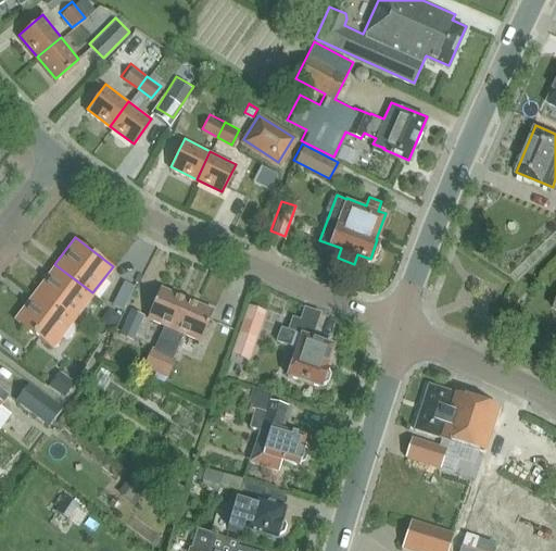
[(73,318),(92,292),(54,264),(35,290),(73,318)]
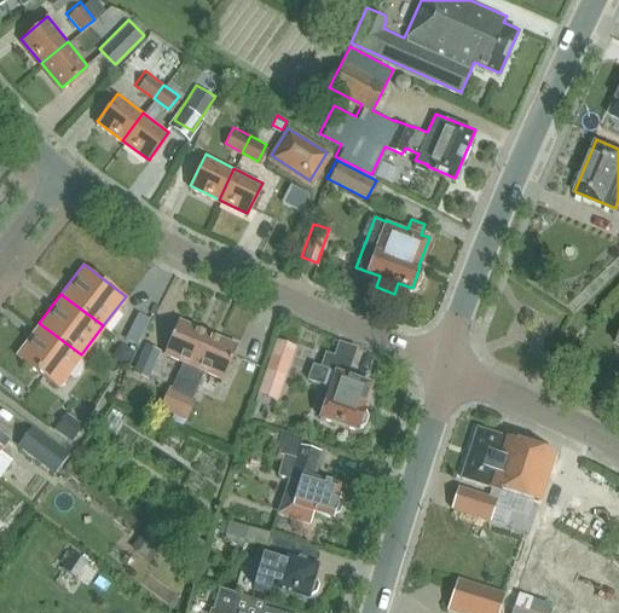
[(138,310),(128,329),(140,336),(150,317),(138,310)]
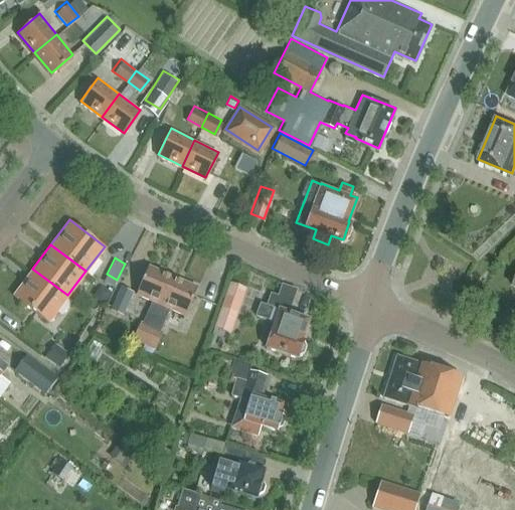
[(161,303),(173,275),(149,265),(137,292),(150,298),(141,319),(140,318),(131,336),(142,341),(159,302),(161,303)]
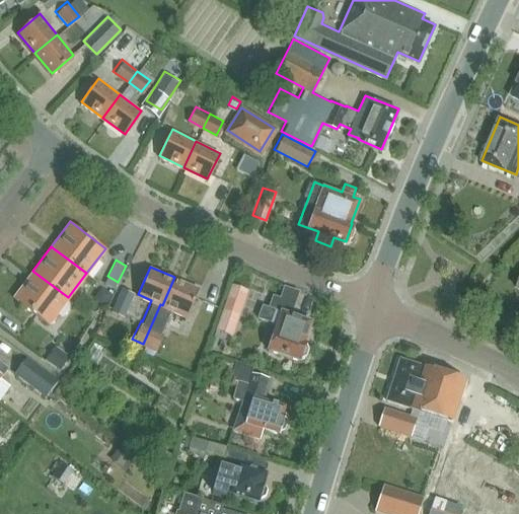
[(68,297),(32,271),(14,296),(49,322),(68,297)]
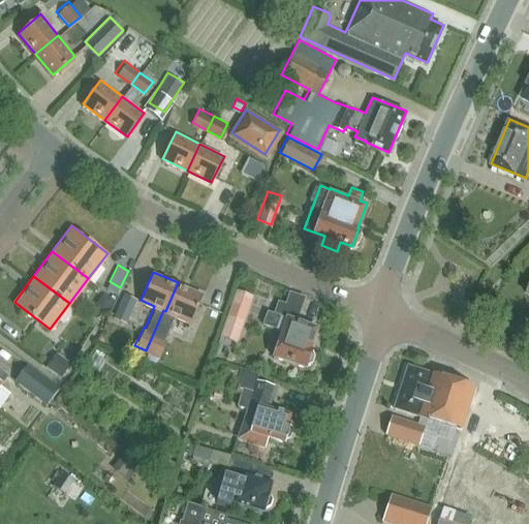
[(191,321),(203,294),(178,282),(165,311),(163,310),(146,350),(157,356),(165,337),(163,336),(173,314),(191,321)]
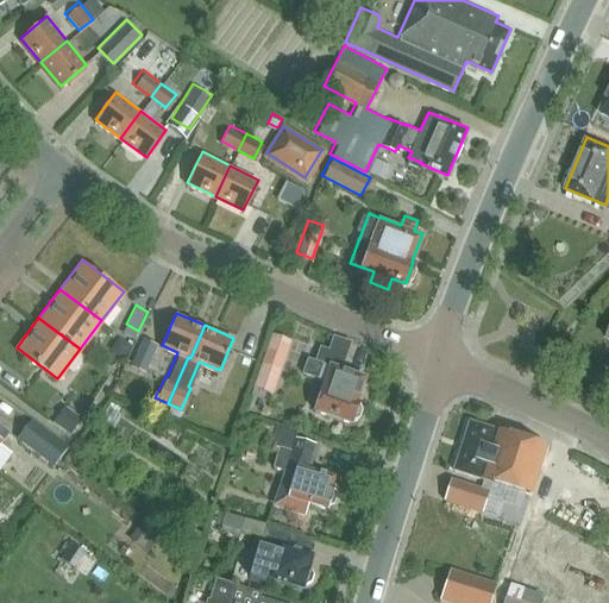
[(289,335),(269,328),(250,384),(270,391),(289,335)]
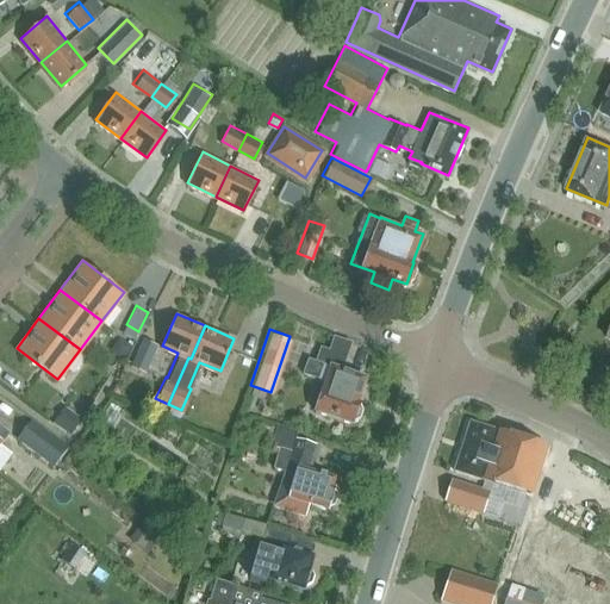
[(110,347),(123,356),(132,343),(119,334),(110,347)]
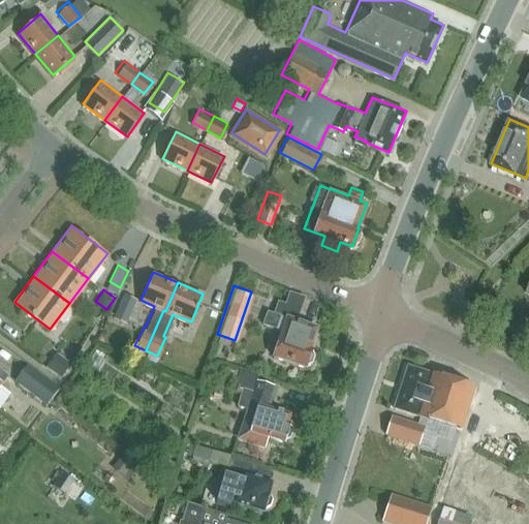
[(310,347),(317,326),(296,318),(304,295),(290,289),(286,302),(279,299),(274,311),(268,309),(263,321),(282,328),(273,355),(305,365),(311,347),(310,347)]
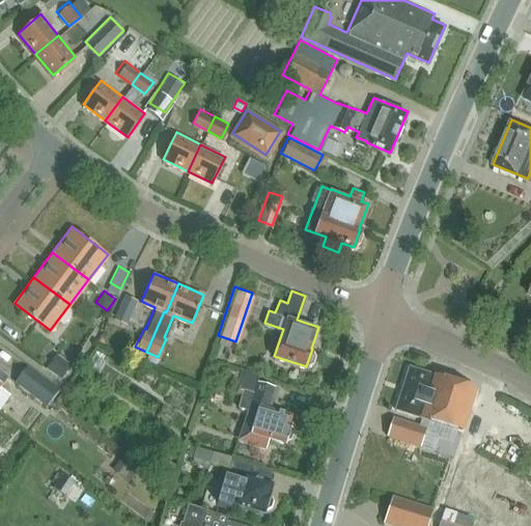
[(136,298),(122,292),(112,316),(124,322),(136,298)]
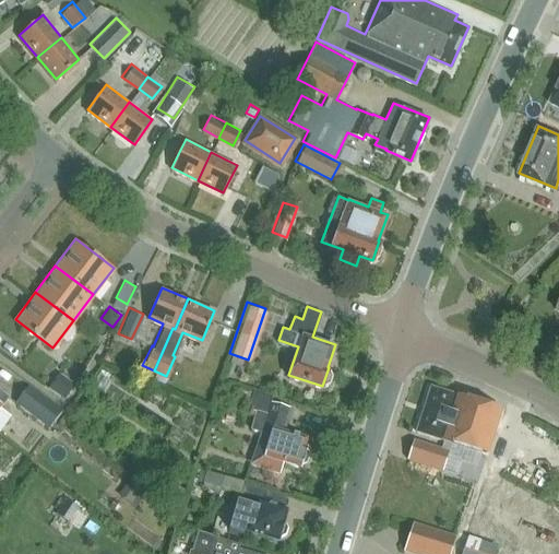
[(59,369),(49,385),(64,396),(75,381),(59,369)]
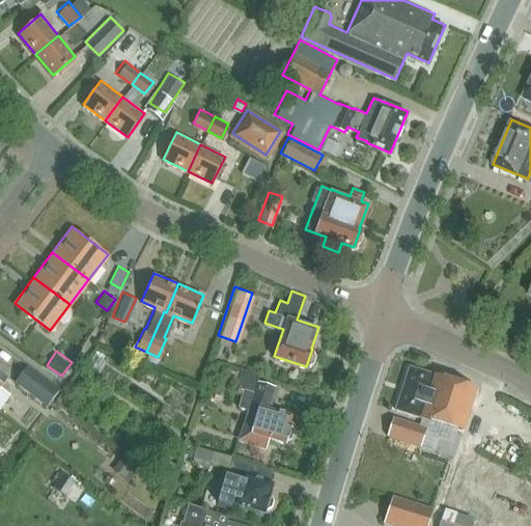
[(57,387),(25,363),(12,380),(45,404),(57,387)]
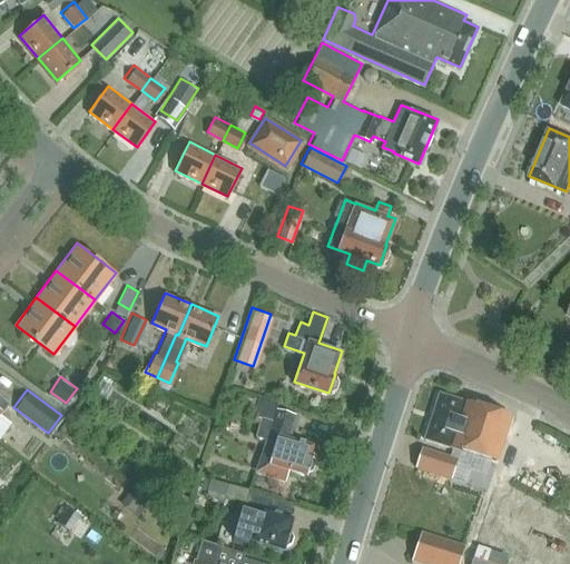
[(424,436),(452,445),(497,459),(511,415),(467,401),(467,399),(439,391),(424,436)]
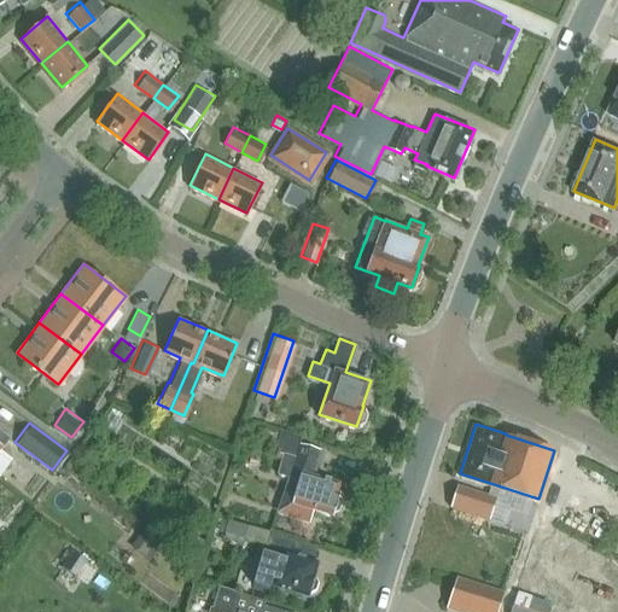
[(333,514),(334,511),(339,510),(342,500),(338,495),(339,493),(336,491),(339,482),(316,476),(325,444),(280,431),(275,448),(284,450),(278,472),(299,478),(289,513),(309,519),(313,507),(333,514)]
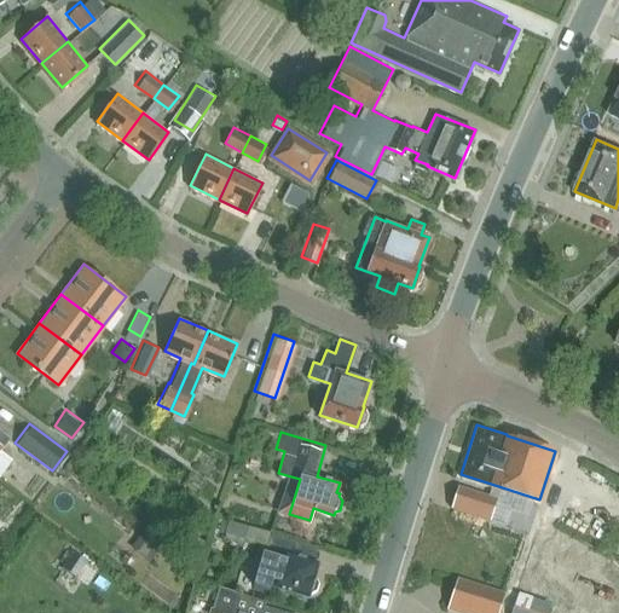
[(458,484),(451,505),(490,518),(497,497),(487,493),(458,484)]
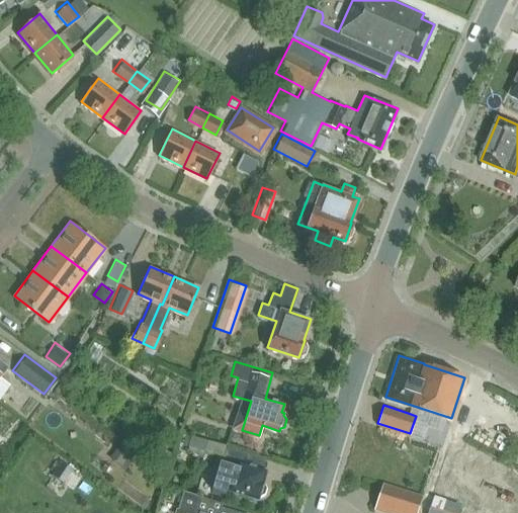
[(204,449),(225,455),(228,444),(190,433),(186,449),(203,454),(204,449)]
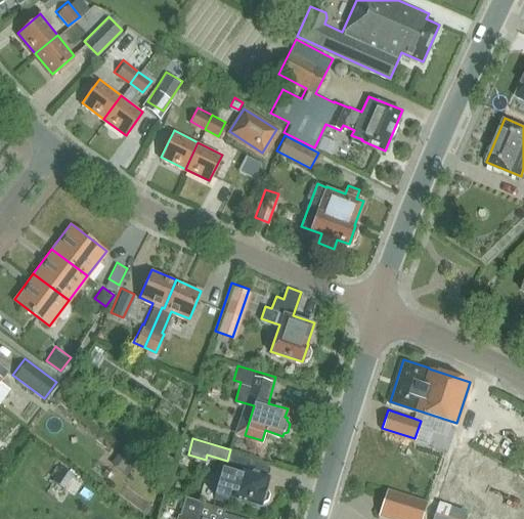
[(112,462),(122,469),(129,458),(119,450),(112,462)]
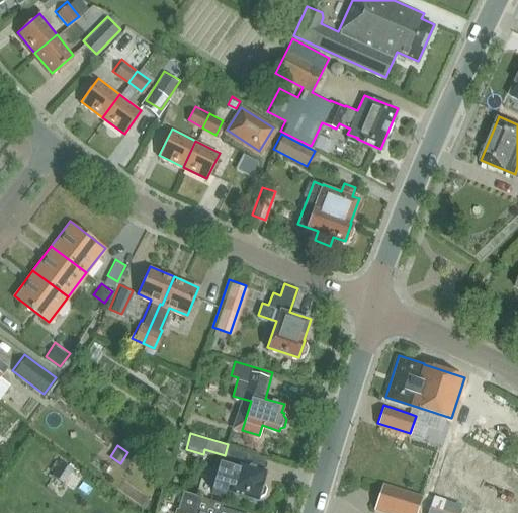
[(150,463),(167,468),(172,451),(155,446),(150,463)]
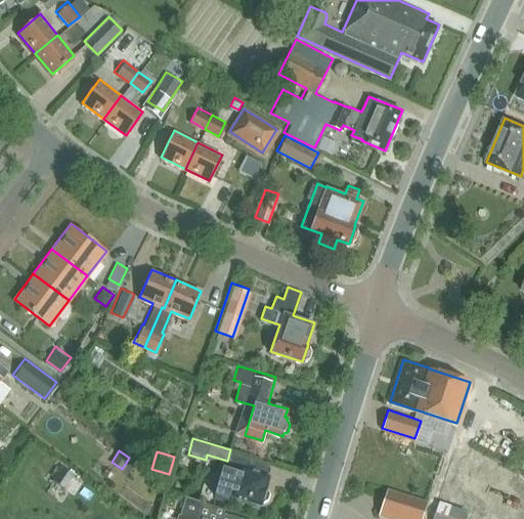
[(61,465),(53,478),(64,485),(73,472),(61,465)]
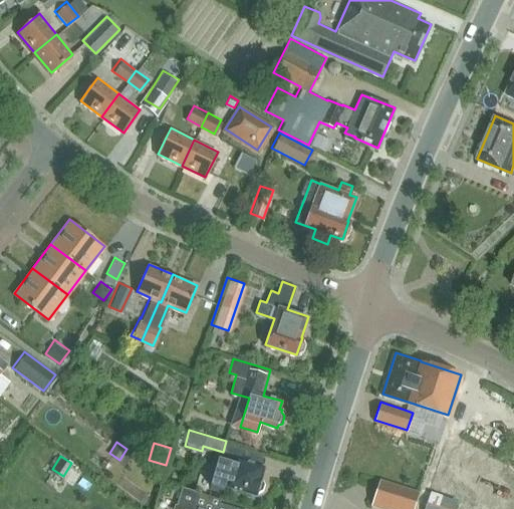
[(260,476),(263,467),(237,459),(235,463),(218,457),(210,484),(224,489),(225,483),(229,485),(257,494),(258,491),(262,489),(264,484),(261,479),(262,477),(260,476)]
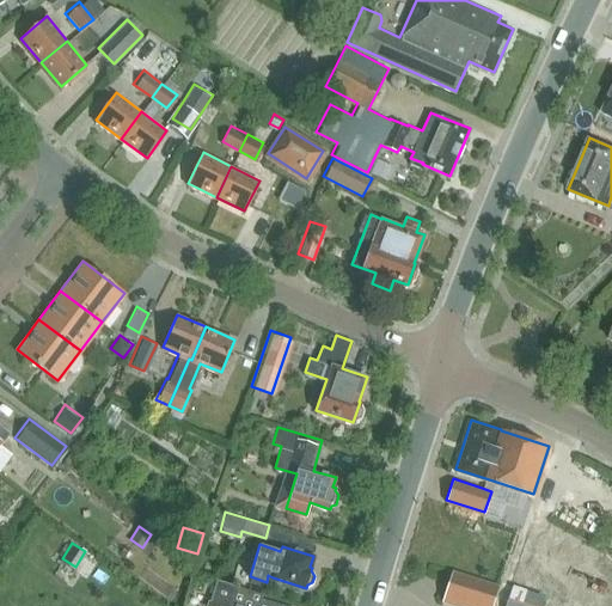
[(465,605),(491,605),(500,583),(452,569),(442,599),(465,605)]
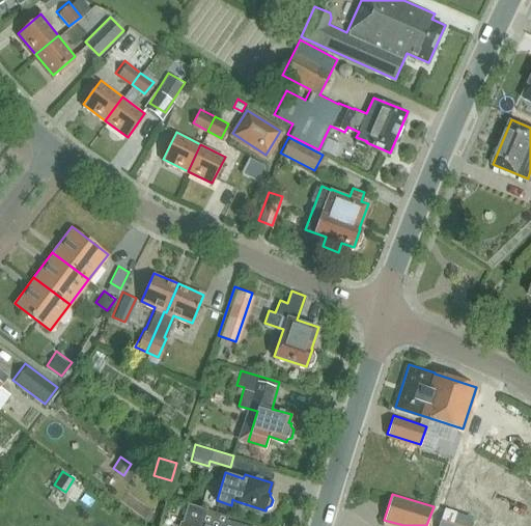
[(183,520),(182,524),(187,525),(254,525),(227,518),(225,517),(226,514),(202,505),(188,501),(183,520)]
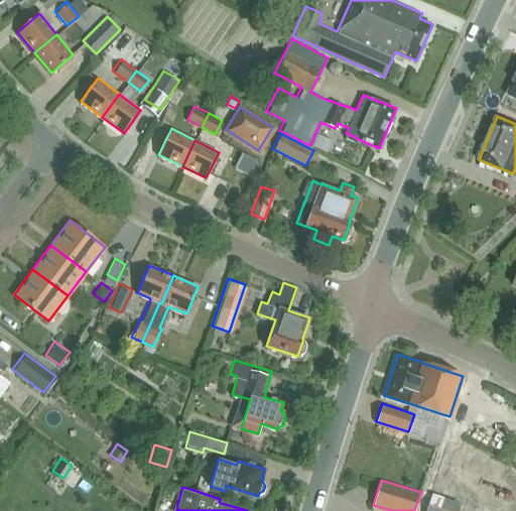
[(429,503),(425,510),(455,510),(458,505),(446,501),(443,509),(429,503)]
